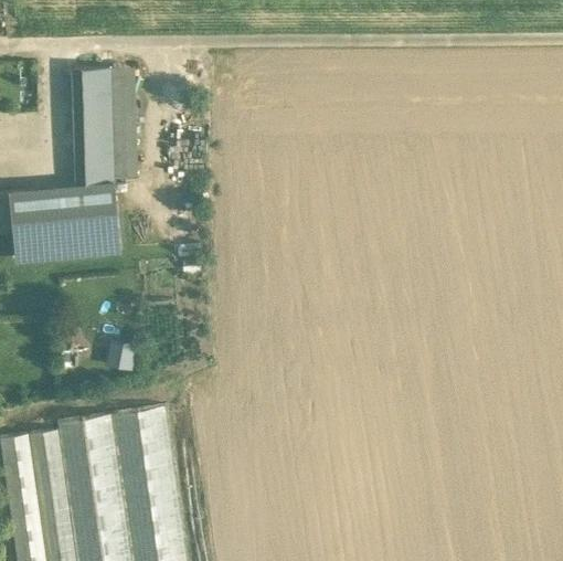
[(134,67),(110,69),(113,135),(114,181),(137,180),(134,67)]
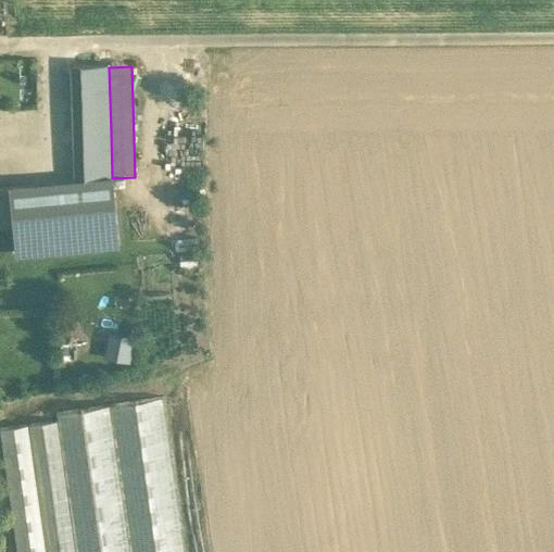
[(109,67),(73,69),(75,135),(111,133),(109,67)]
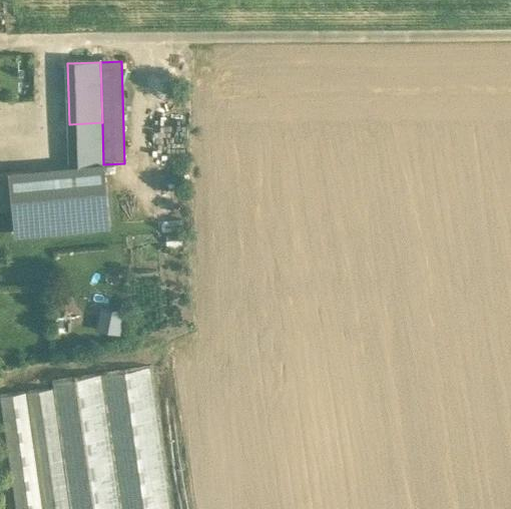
[(102,122),(69,124),(70,154),(68,154),(71,169),(103,166),(103,164),(102,122)]
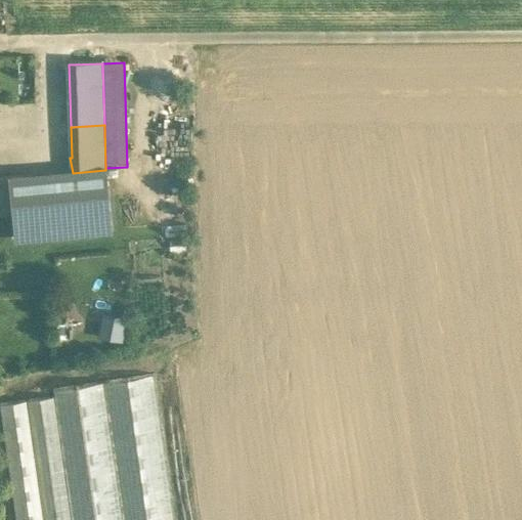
[(73,173),(11,178),(12,215),(15,241),(114,232),(105,170),(73,173)]
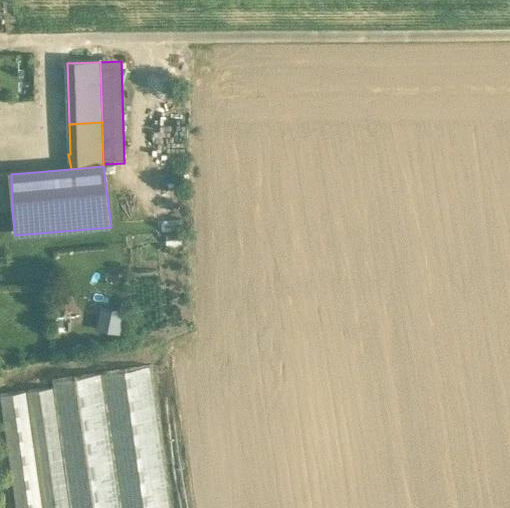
[(11,174),(0,175),(0,211),(12,210),(11,174)]
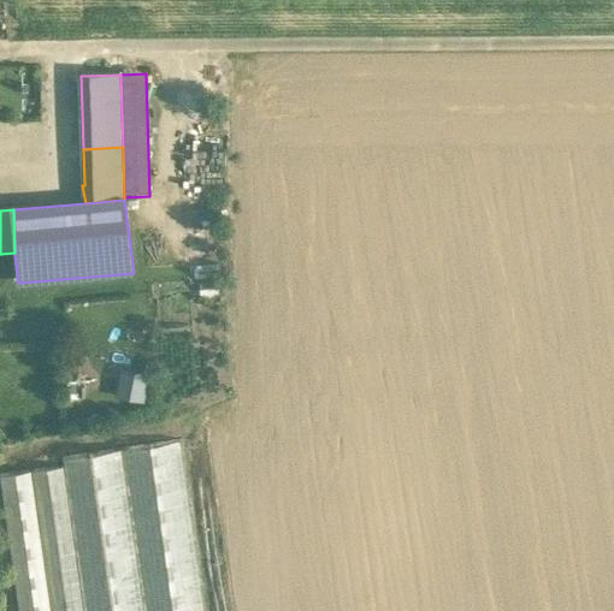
[(113,369),(110,398),(140,403),(145,374),(113,369)]
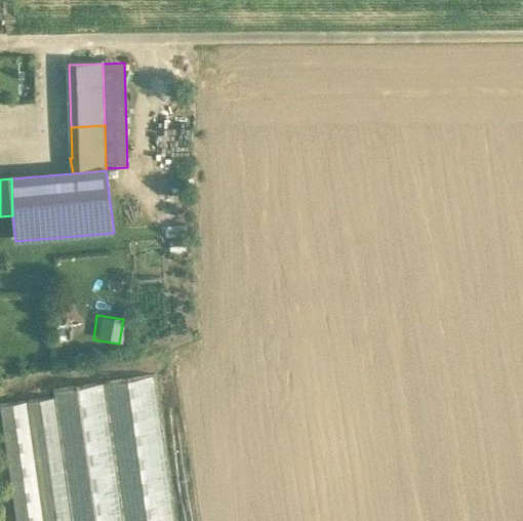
[(170,520),(153,377),(52,393),(52,399),(0,407),(14,520),(170,520)]
